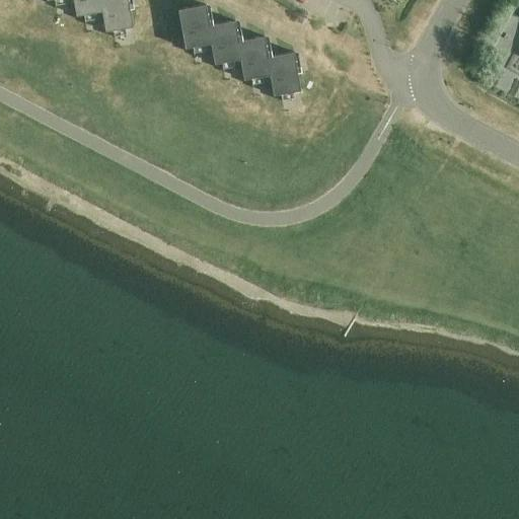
[(101,10),(99,0),(72,0),(75,15),(101,10)]
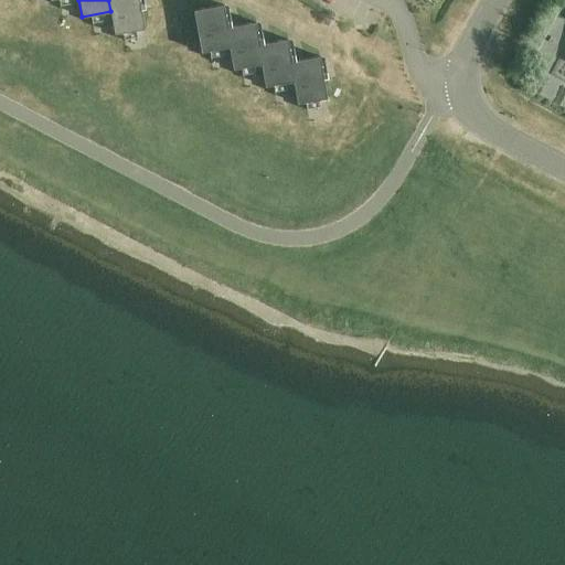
[(108,0),(110,11),(114,33),(144,29),(138,0),(108,0)]
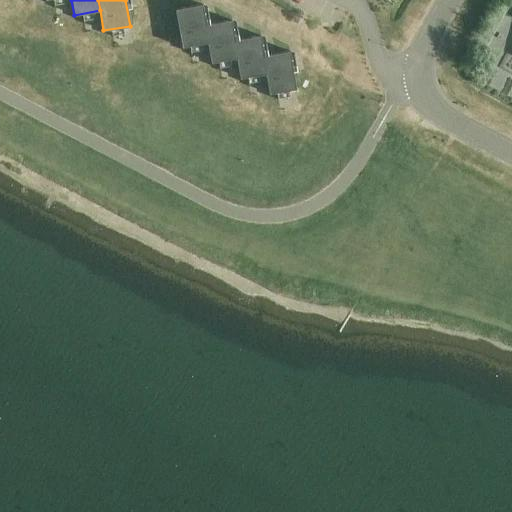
[(207,42),(205,24),(202,4),(175,9),(181,46),(207,42)]
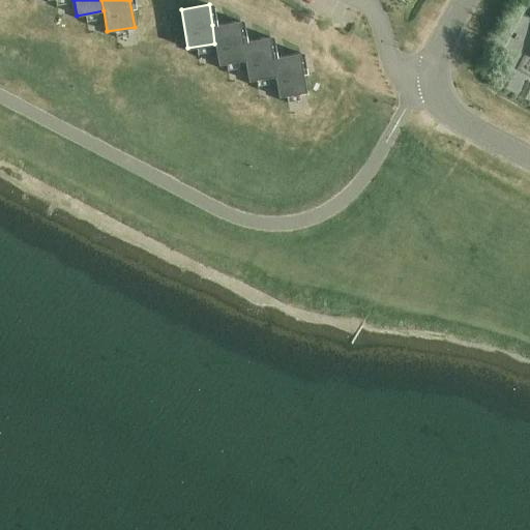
[(244,60),(242,41),(239,21),(212,25),(214,43),(218,64),(244,60)]
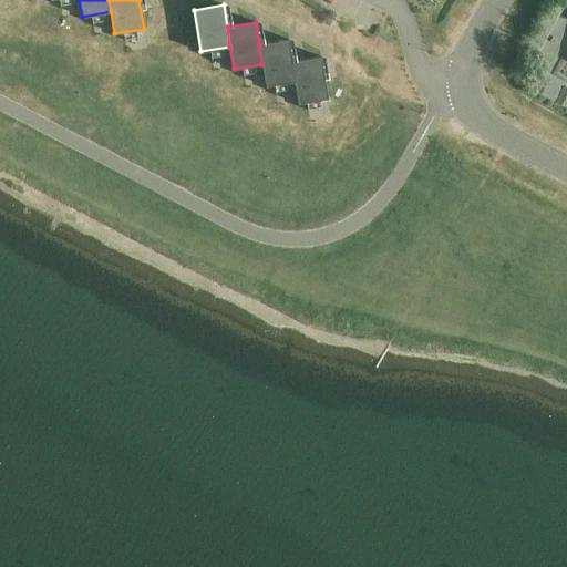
[(294,81),(291,61),(288,39),(259,44),(261,64),(266,85),(294,81)]
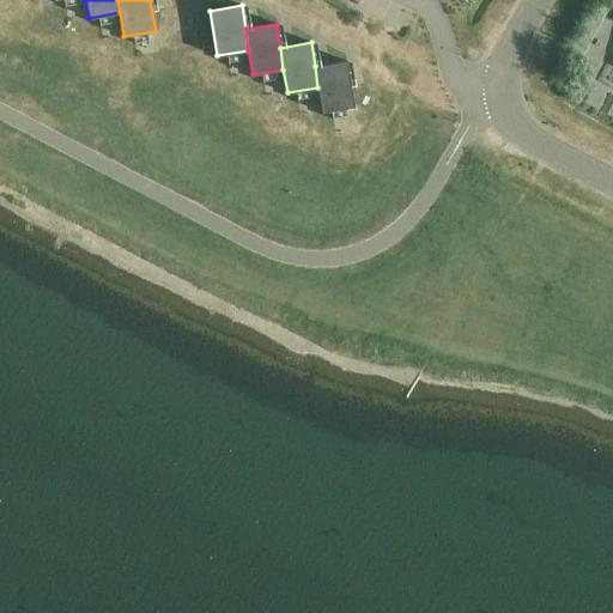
[(315,66),(317,87),(322,111),(354,105),(346,61),(315,66)]
